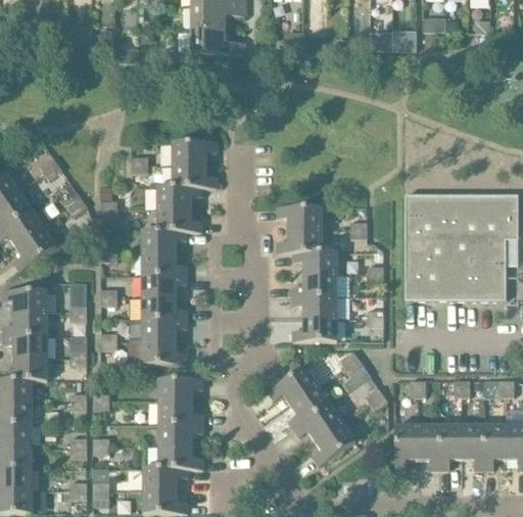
[(189,27),(225,28),(225,13),(245,13),(245,4),(189,4),(189,27)]
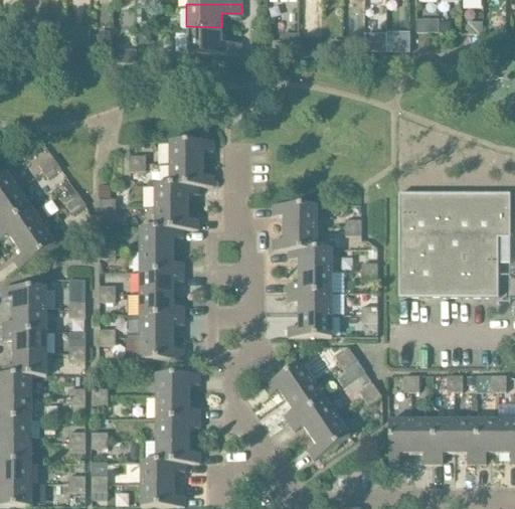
[(446,19),(440,19),(440,29),(450,29),(450,22),(446,19)]
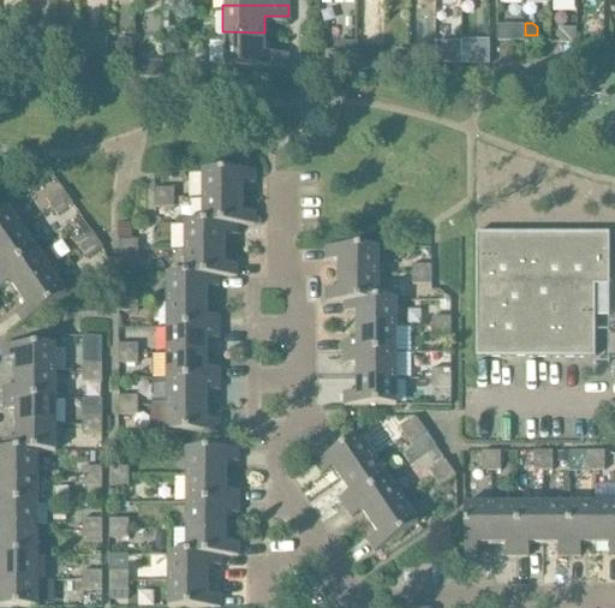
[(222,61),(288,61),(288,48),(264,48),(264,33),(222,31),(222,61)]
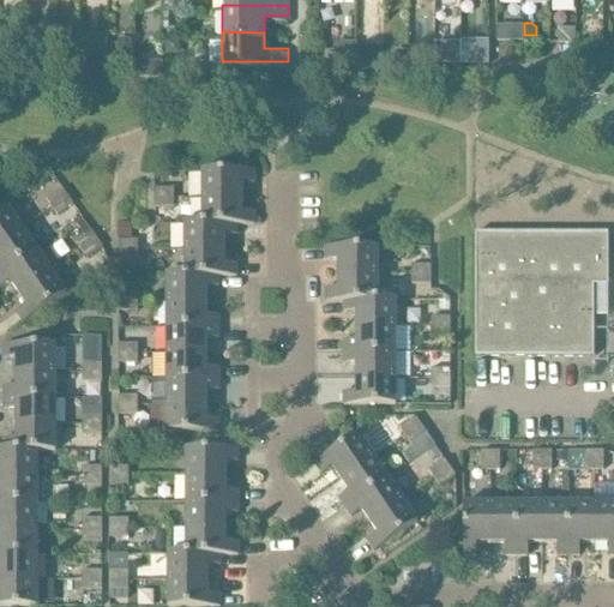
[(16,32),(8,38),(8,49),(23,49),(23,32),(16,32)]
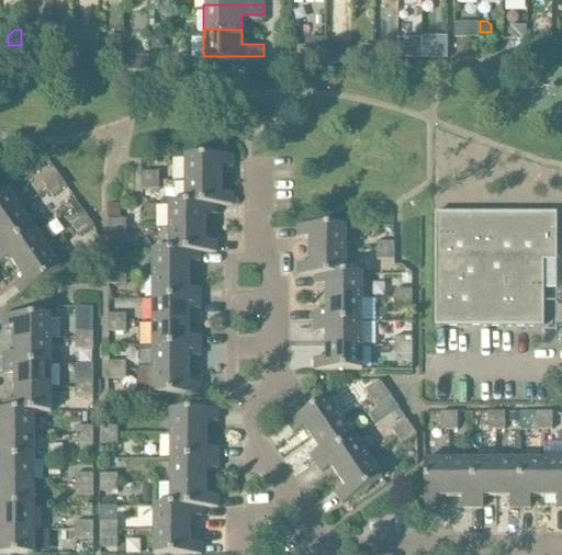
[(108,30),(108,43),(121,42),(121,30),(108,30)]
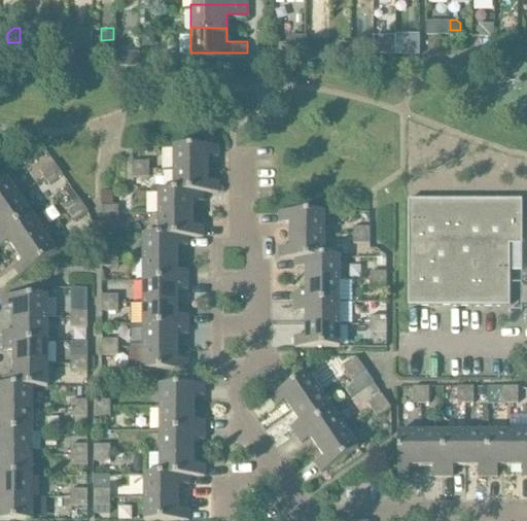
[(44,30),(28,30),(28,41),(44,41),(44,30)]
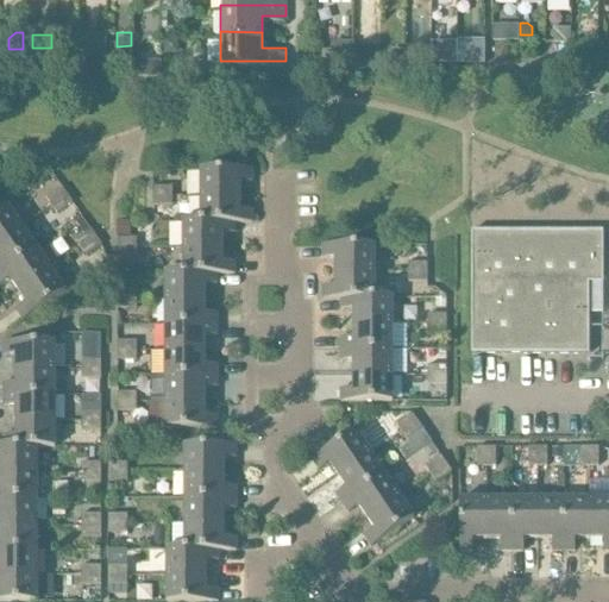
[(465,35),(456,35),(456,37),(456,58),(465,58),(465,35)]
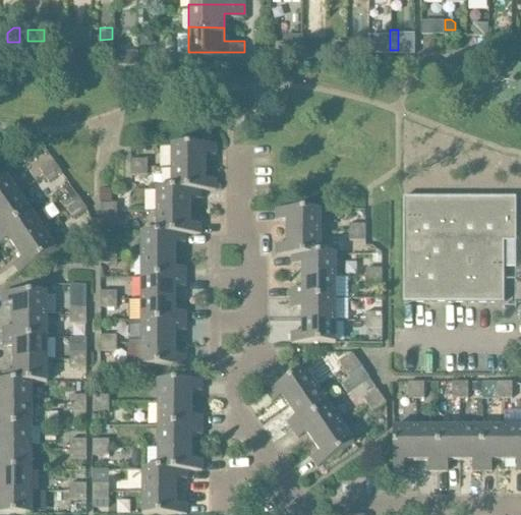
[(377,32),(368,32),(368,49),(377,49),(377,32)]
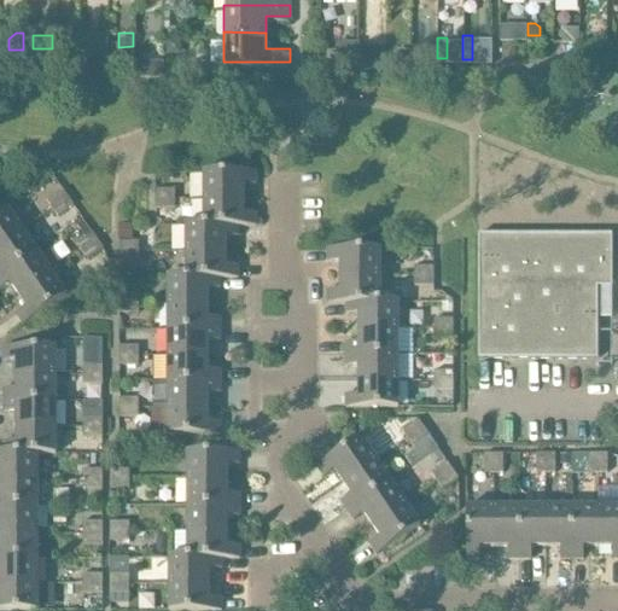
[(109,40),(81,40),(81,48),(81,53),(109,53),(109,48),(109,40)]
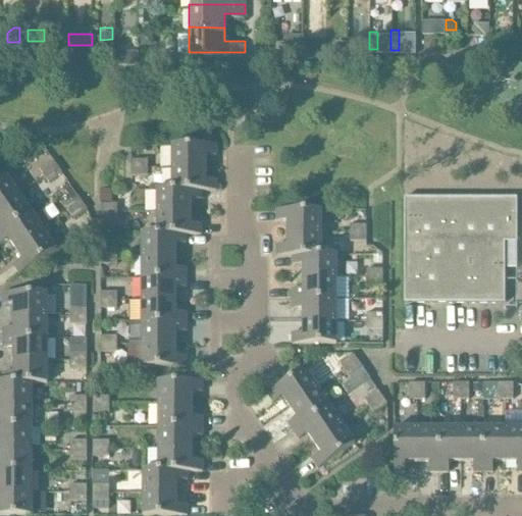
[(348,38),(335,38),(335,49),(348,49),(348,41),(348,38)]
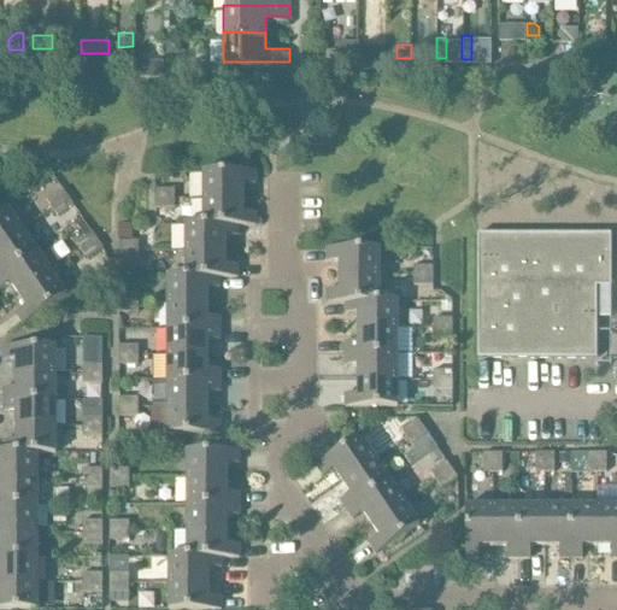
[(358,47),(358,58),(372,58),(372,47),(358,47)]
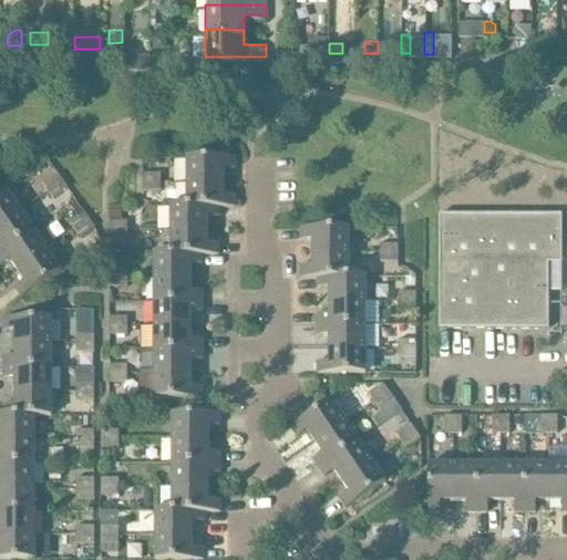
[(151,51),(141,51),(141,66),(151,65),(151,51)]
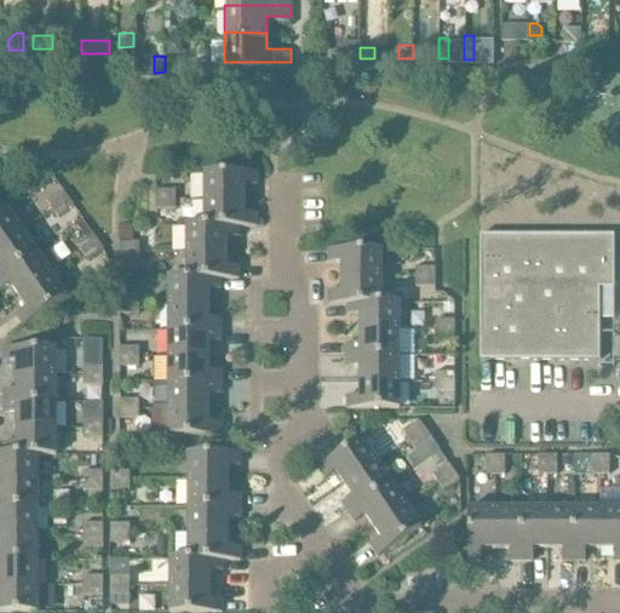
[(202,166),(202,167),(202,194),(244,194),(244,179),(257,179),(257,166),(202,166)]
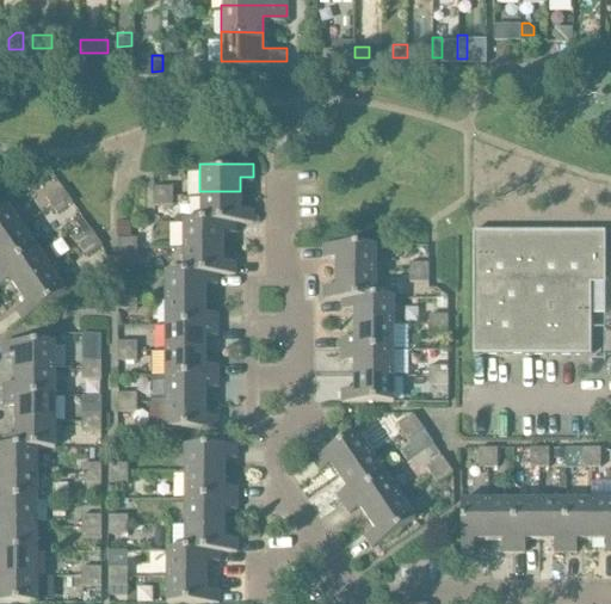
[(51,201),(67,190),(62,183),(45,193),(51,201)]
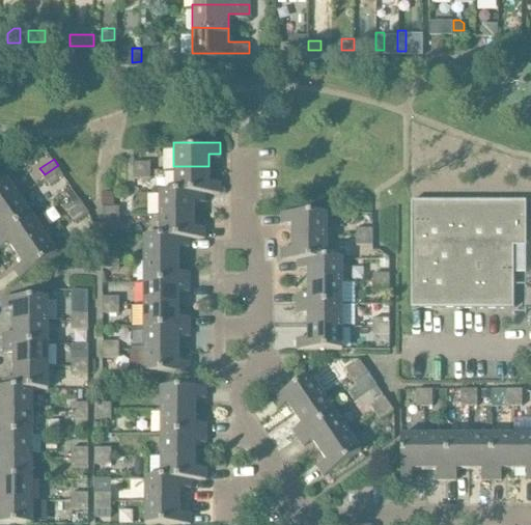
[(58,165),(45,174),(49,182),(63,171),(58,165)]
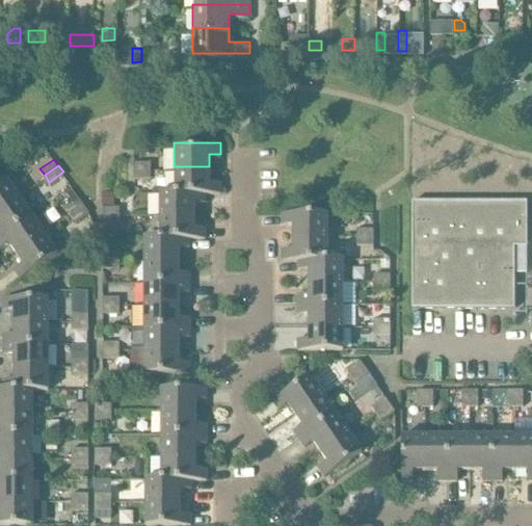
[(151,166),(133,166),(133,175),(151,175),(151,166)]
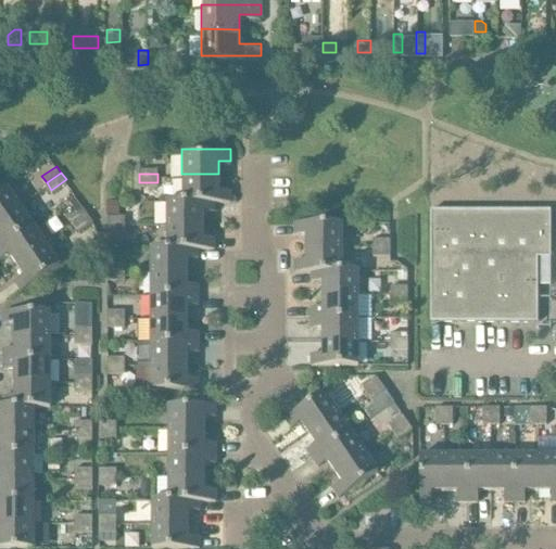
[(218,174),(181,174),(181,196),(214,196),(214,199),(230,199),(230,187),(218,187),(218,174)]
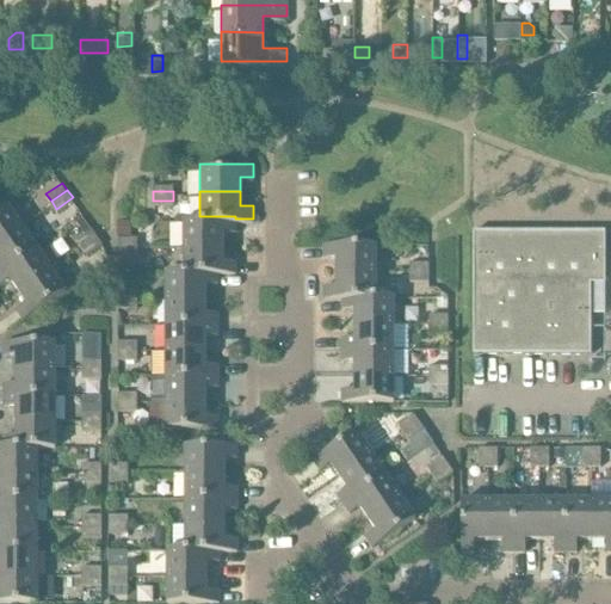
[(0,235),(23,221),(7,198),(0,203),(0,235)]
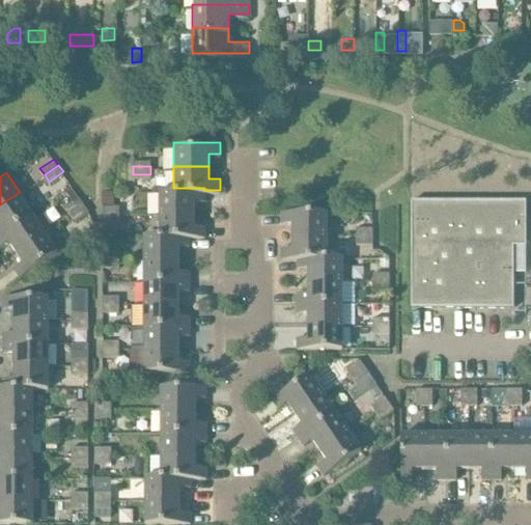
[(114,188),(102,188),(102,200),(114,200),(114,188)]
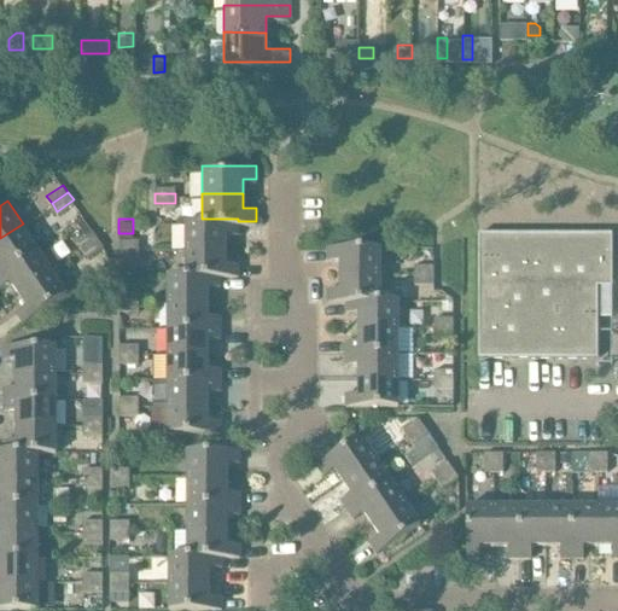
[(184,245),(226,245),(225,231),(238,231),(238,221),(238,219),(202,219),(184,219),(184,245)]
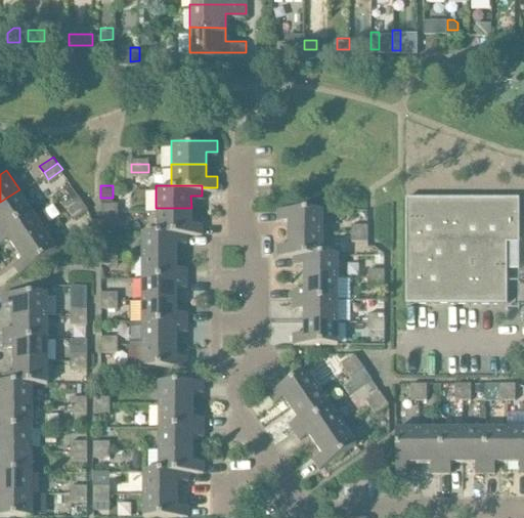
[(19,189),(0,202),(0,228),(32,208),(19,189)]
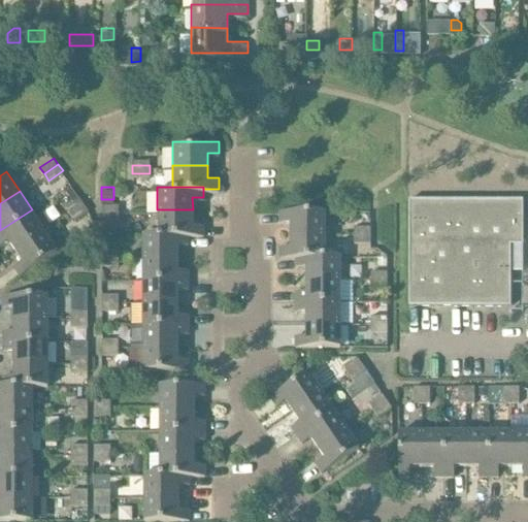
[(69,210),(84,201),(78,194),(65,203),(69,210)]
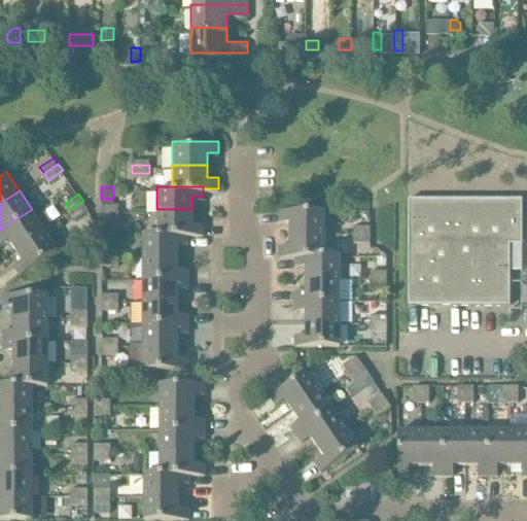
[(521,196),(408,196),(408,301),(508,302),(508,267),(511,267),(511,266),(521,266),(521,240),(521,214),(521,196)]
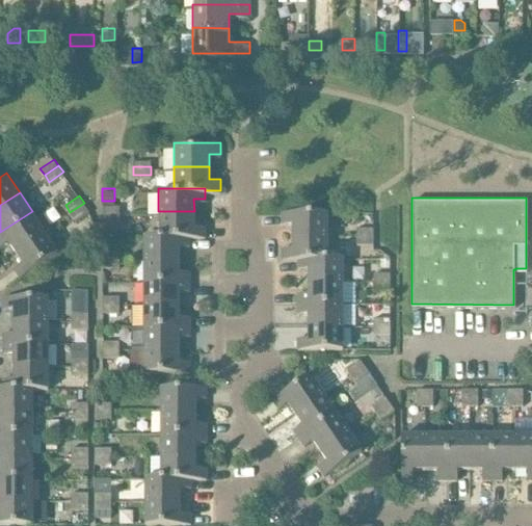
[(75,218),(88,209),(84,203),(70,212),(75,218)]
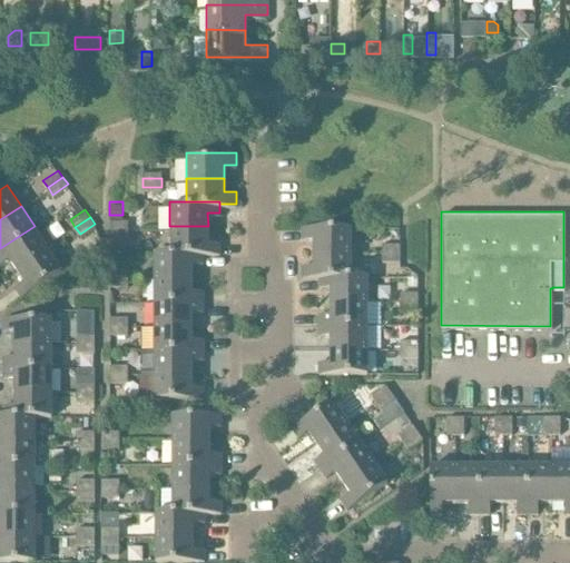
[(109,226),(127,226),(127,217),(109,217),(109,226)]
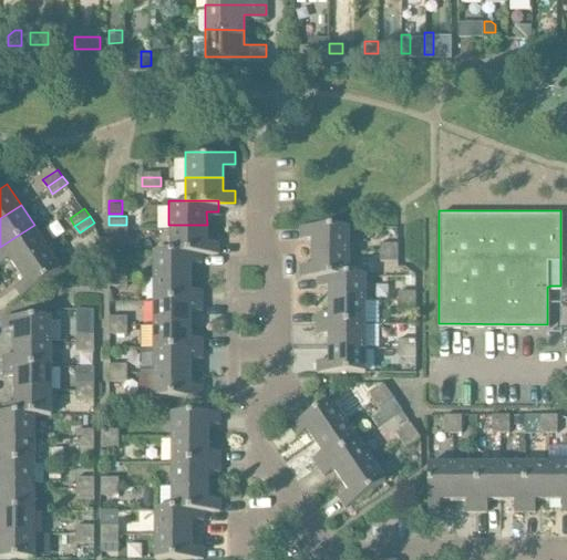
[(300,223),(300,235),(311,235),(311,248),(349,248),(349,223),(300,223)]
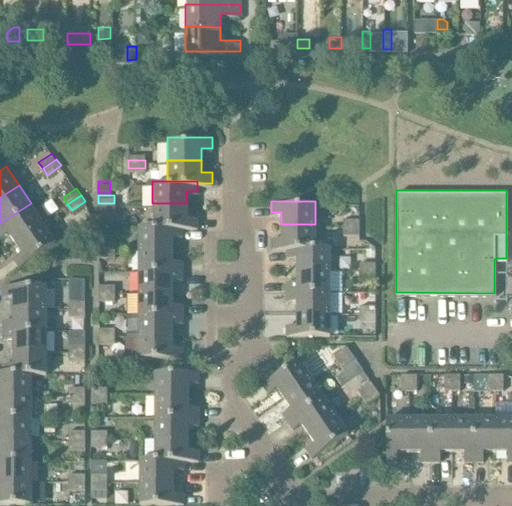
[(31,203),(0,223),(0,235),(8,230),(15,240),(43,221),(31,203)]
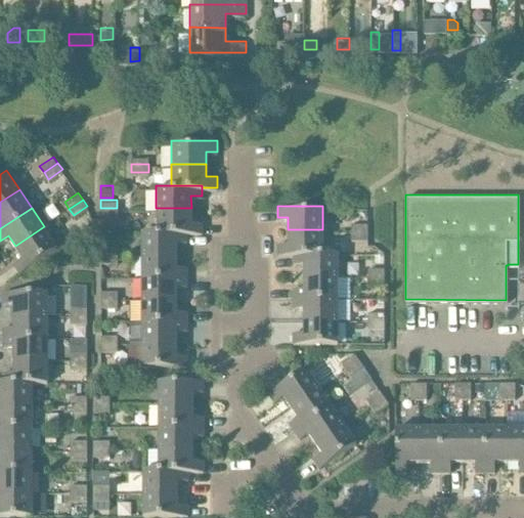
[(117,208),(100,208),(100,216),(117,216),(117,208)]
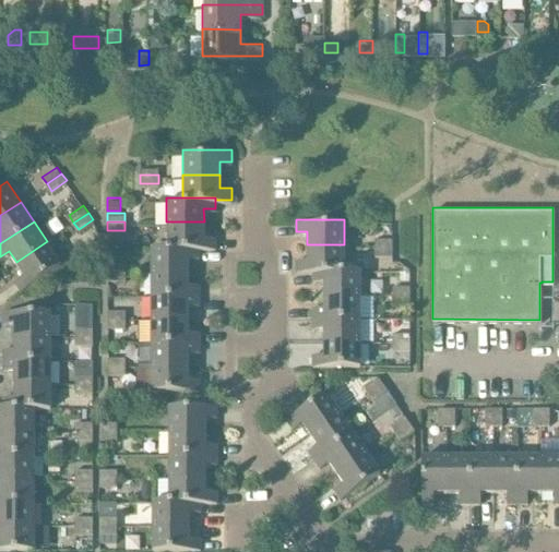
[(204,222),(166,222),(166,244),(166,246),(199,246),(199,247),(215,247),(214,235),(204,235),(204,222)]
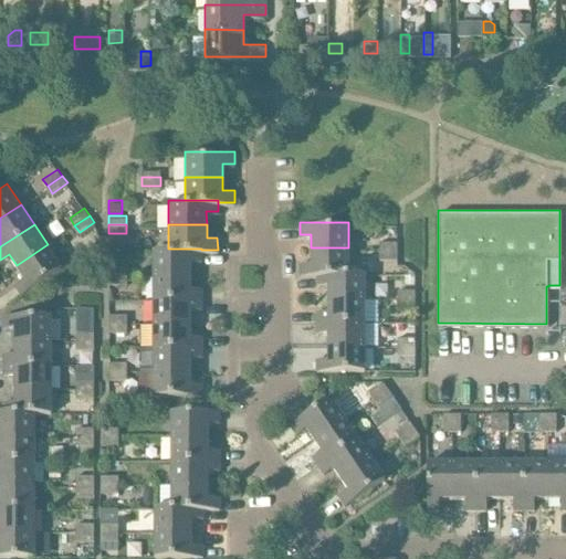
[(48,244),(17,265),(24,276),(14,283),(21,293),(62,264),(48,244)]
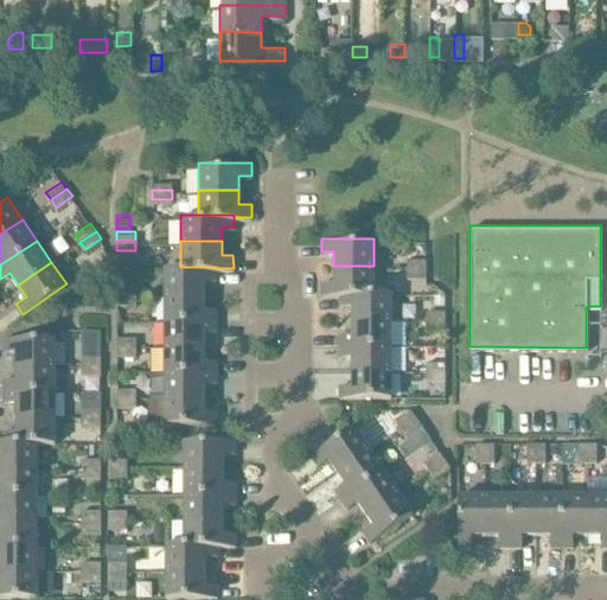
[(163,292),(204,292),(204,279),(216,279),(216,268),(216,267),(180,267),(180,266),(163,266),(163,292)]
